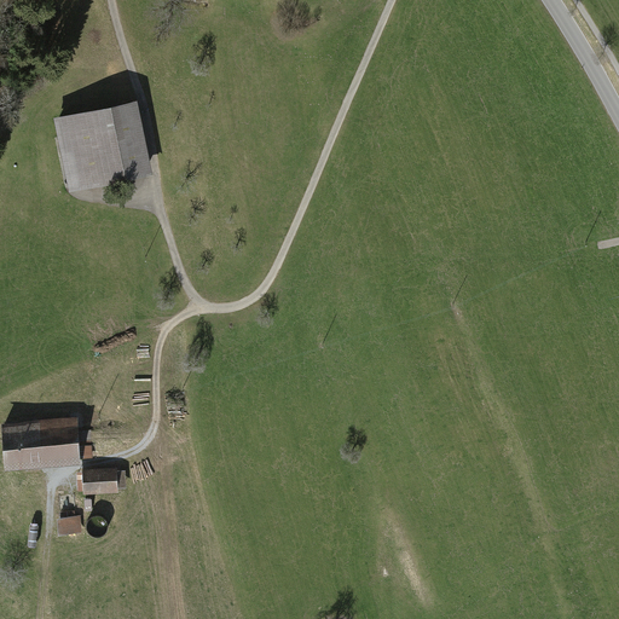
[(137,100),(53,119),(69,192),(152,175),(137,100)]
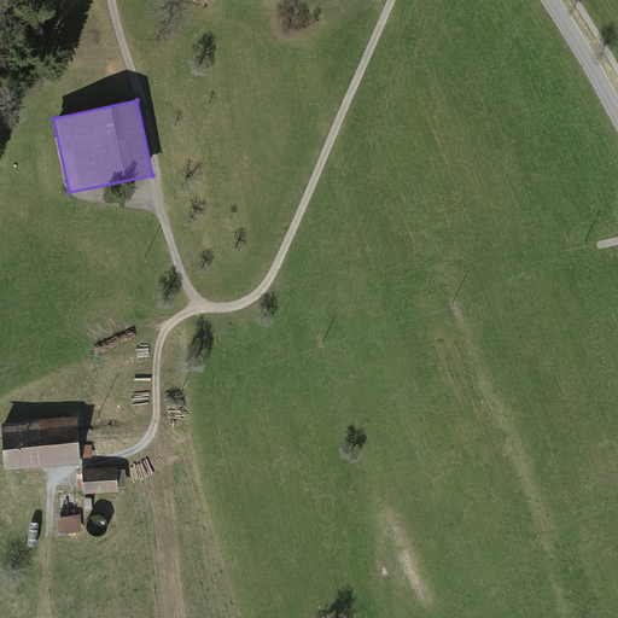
[(79,430),(77,414),(1,420),(5,467),(81,461),(80,458),(79,430)]
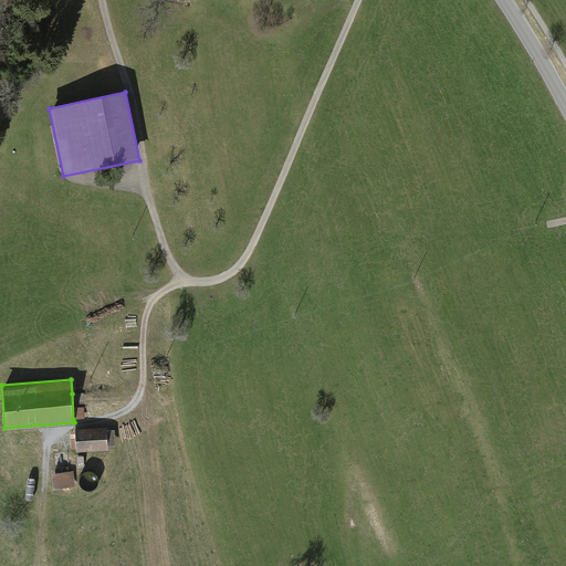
[(84,394),(72,394),(73,419),(85,418),(84,394)]
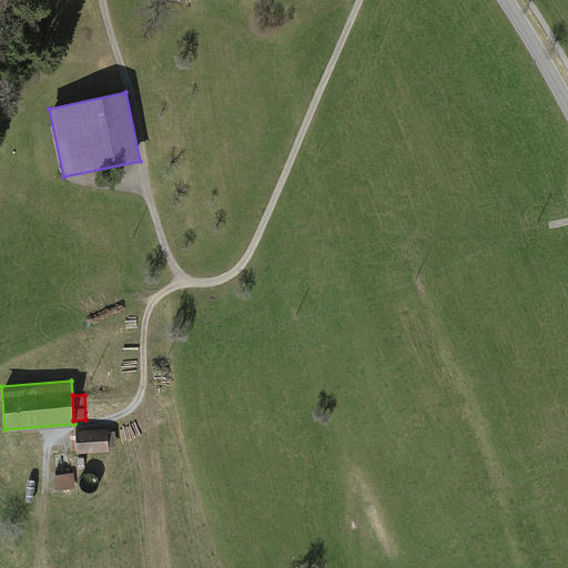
[(71,449),(77,449),(77,453),(109,452),(109,447),(115,447),(115,430),(108,430),(108,428),(75,429),(75,432),(71,432),(71,449)]
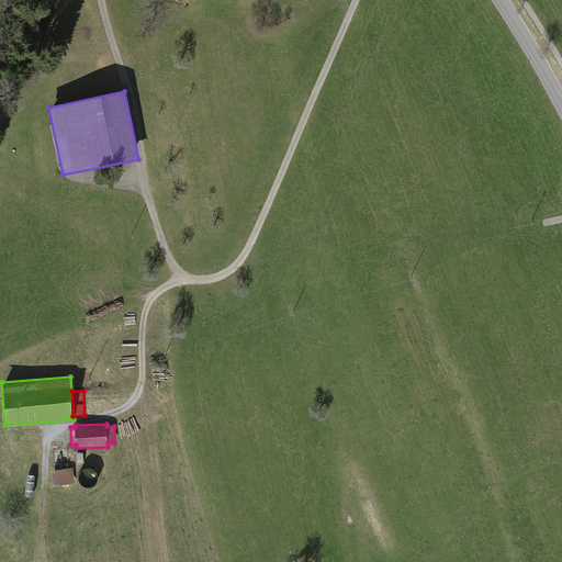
[(74,468),(52,469),(53,484),(75,483),(74,468)]
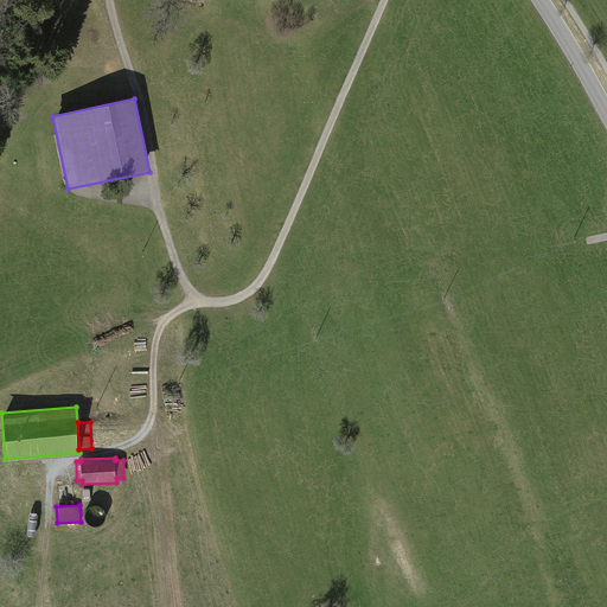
All buildings are outlined.
